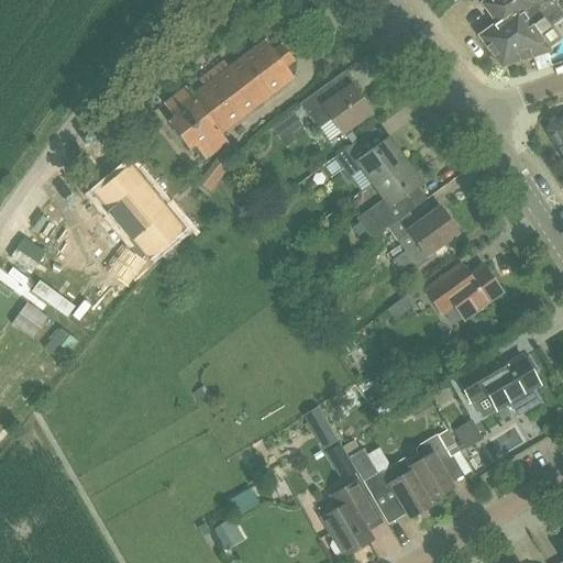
[(495,24),(478,36),(490,52),(530,22),(527,19),(538,11),(537,9),(549,0),(483,0),(479,2),(495,24)]
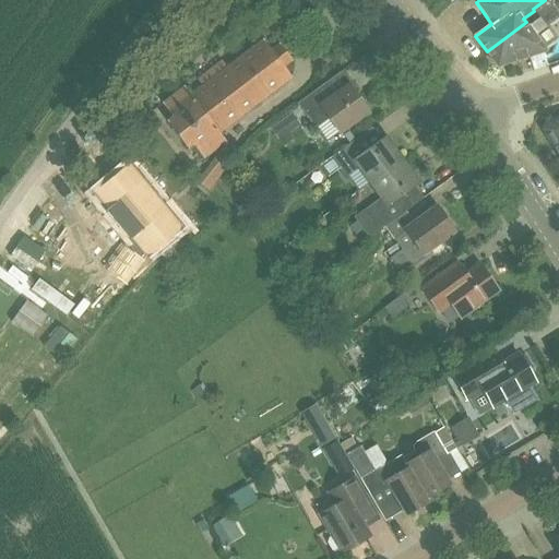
[(526,22),(487,51),(496,64),(498,66),(501,64),(546,50),(544,47),(535,36),(548,27),(546,24),(558,14),(558,8),(552,0),(545,0),(533,9),(534,11),(523,19),(526,22)]
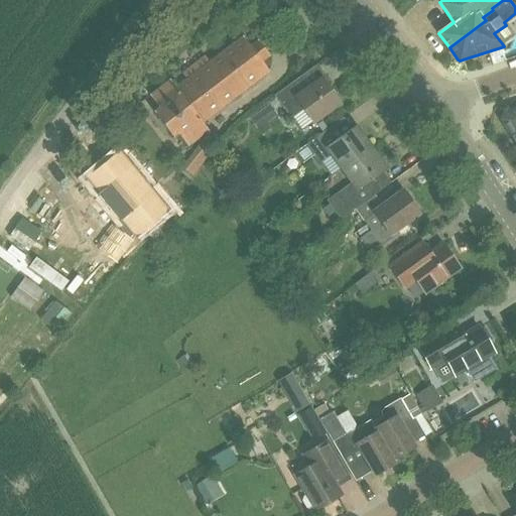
[(258,40),(250,46),(243,37),(176,88),(170,80),(150,95),(159,108),(153,112),(173,138),(178,134),(187,146),(208,131),(202,123),(268,72),(261,61),(269,56),(258,40)]
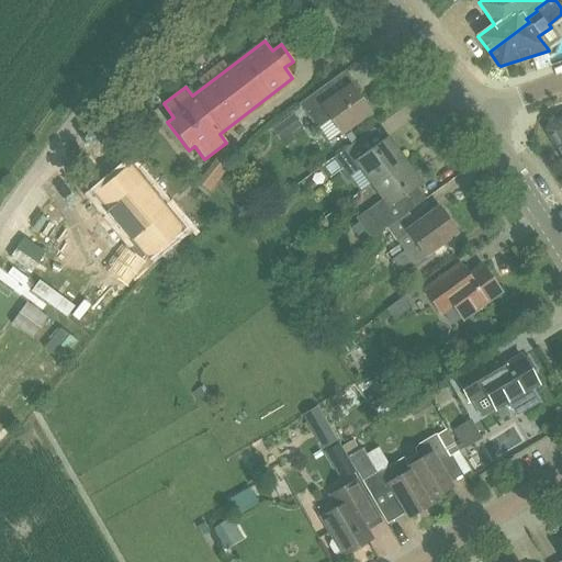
[(337,97),(328,83),(300,104),(317,128),(333,119),(343,132),(370,112),(351,86),(337,97)]
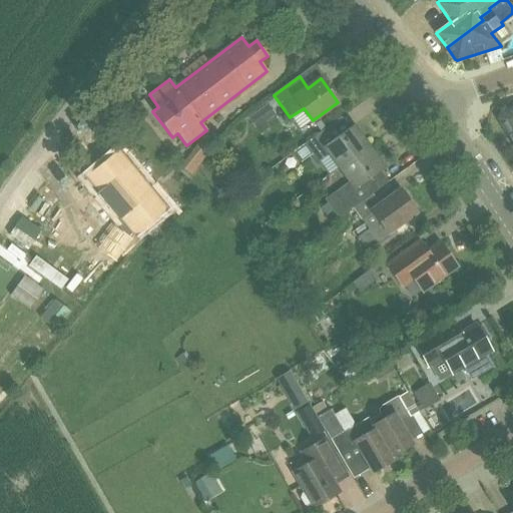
[(268,104),(248,117),(260,133),(268,127),(263,121),(274,113),(268,104)]
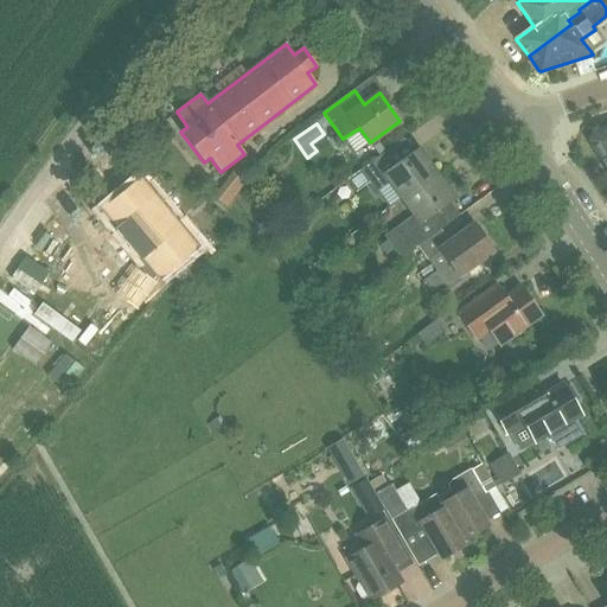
[(606,127),(594,132),(592,140),(590,140),(602,160),(606,157),(606,127)]
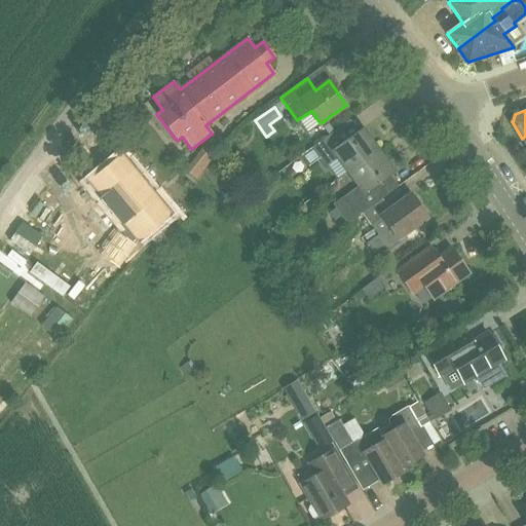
[(313,147),(301,156),(308,167),(322,158),(328,166),(338,158),(348,173),(379,150),(364,128),(343,143),(334,132),(313,147)]
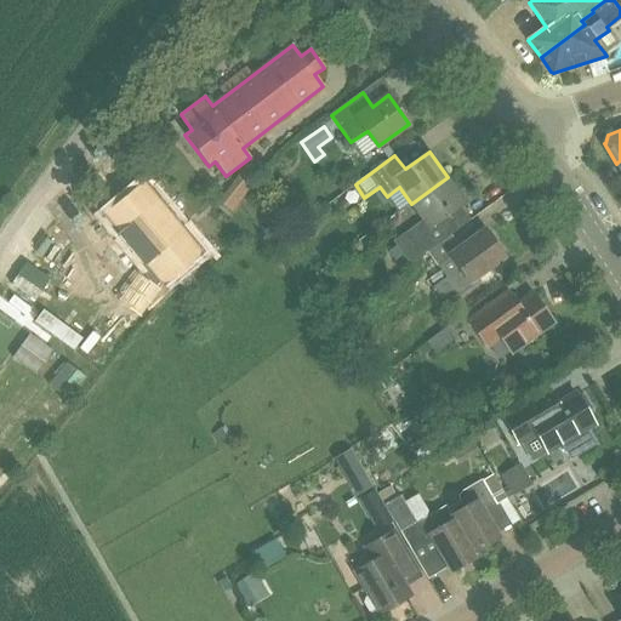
[(408,233),(398,240),(412,262),(423,255),(427,252),(450,235),(451,234),(440,220),(466,203),(448,177),(411,204),(422,221),(406,232),(408,233)]
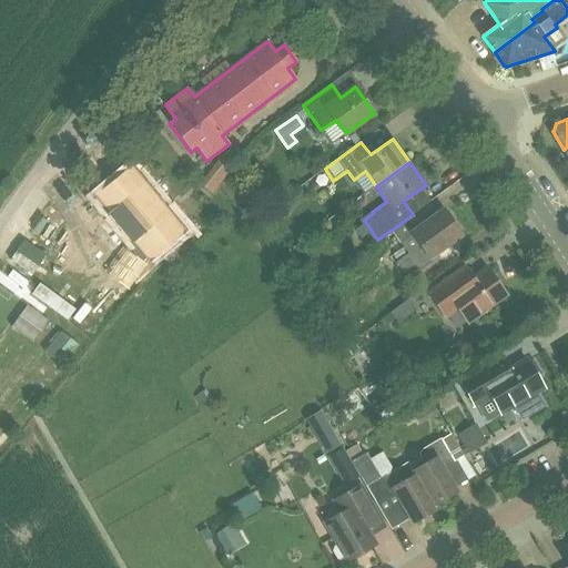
[(188,231),(166,205),(152,189),(148,183),(133,166),(132,164),(131,166),(132,168),(95,198),(94,195),(93,196),(108,214),(108,215),(109,215),(132,243),(131,243),(132,244),(133,244),(146,261),(149,263),(150,262),(149,261),(185,231),(185,232),(188,231)]
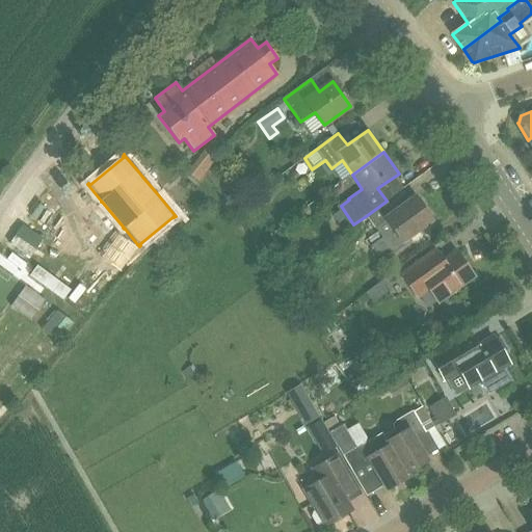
[(148,163),(138,171),(142,177),(152,168),(148,163)]
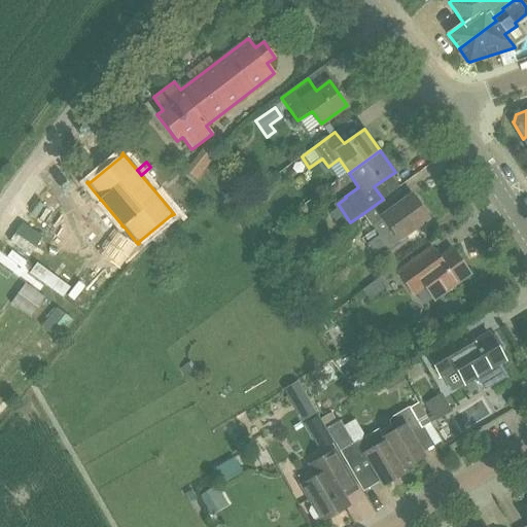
[(231,207),(244,197),(238,186),(223,197),(231,207)]
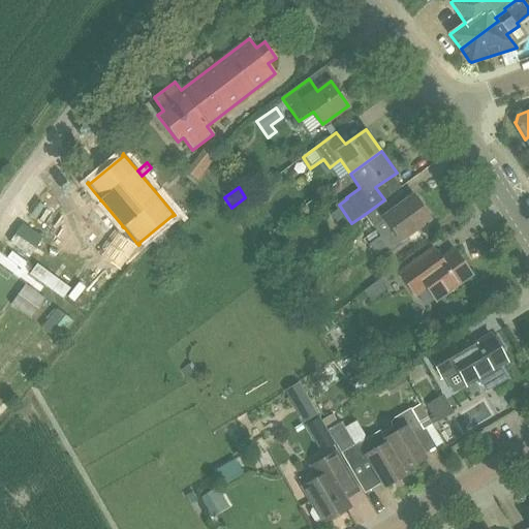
[(369,223),(372,226),(380,237),(368,245),(379,260),(402,244),(401,240),(430,218),(413,194),(392,211),(383,200),(364,215),(369,223)]
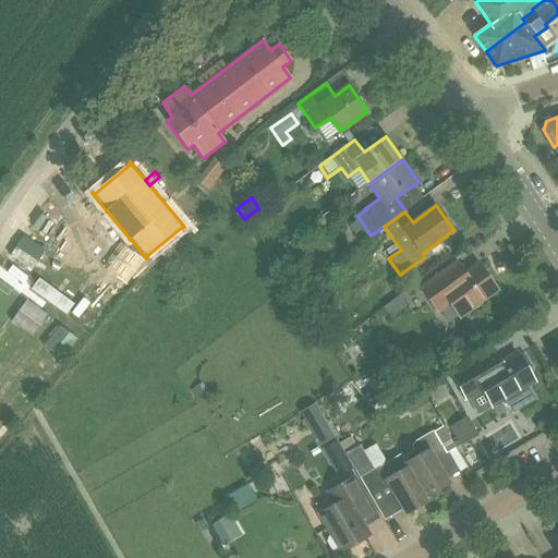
[(458,264),(445,273),(422,288),(438,311),(449,303),(460,317),(497,291),(478,265),(465,275),(458,264)]
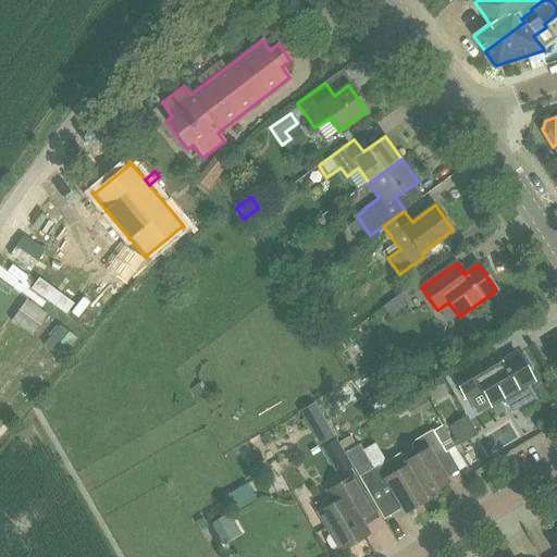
[(502,362),(495,350),(453,375),(466,397),(482,387),(492,405),(506,396),(514,410),(535,397),(527,384),(533,381),(527,369),(531,367),(524,355),(519,357),(517,354),(502,362)]
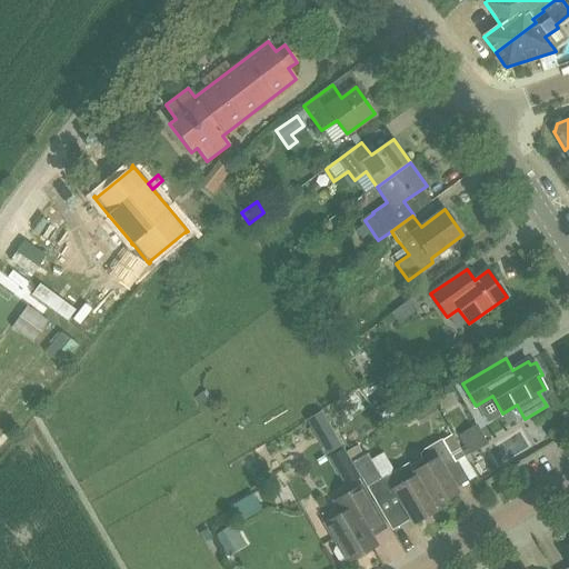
[(396,395),(375,408),(386,427),(407,413),(396,395)]
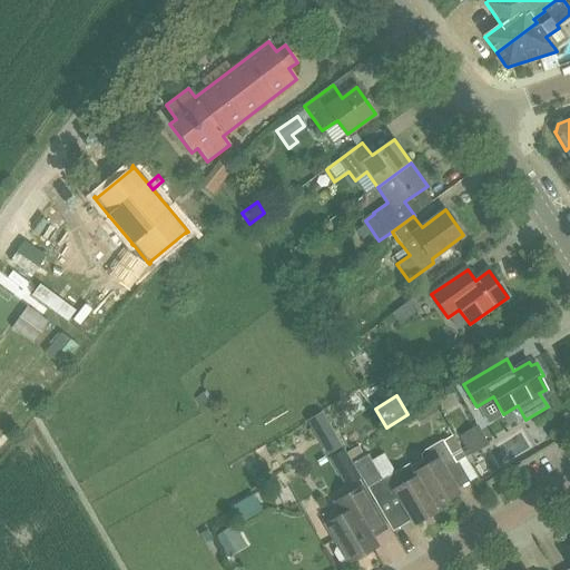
[(431,400),(412,412),(421,426),(440,414),(431,400)]
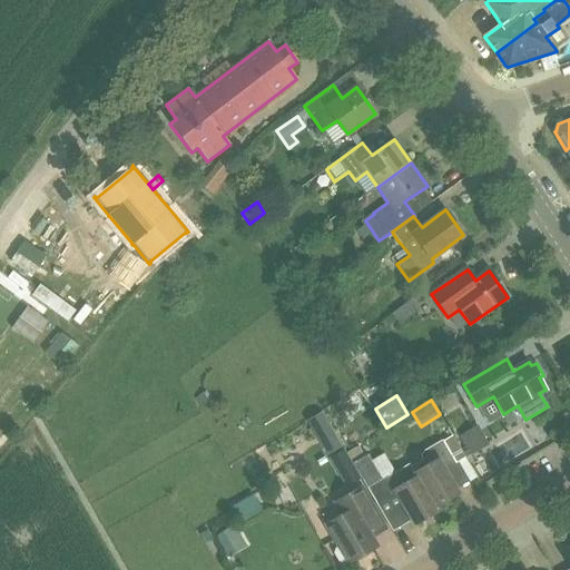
[(310,423),(315,432),(318,430),(333,452),(341,446),(322,415),(321,413),(308,421),(310,423)]
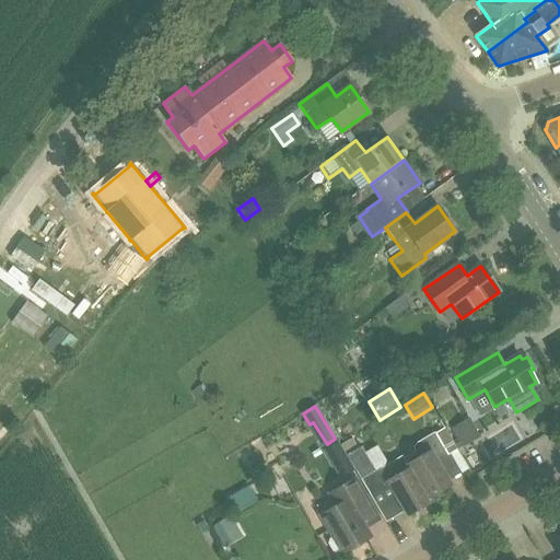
[(462,446),(480,438),(470,417),(451,427),(462,446)]
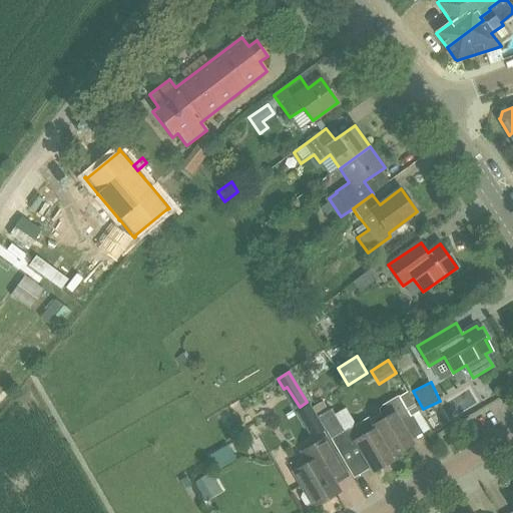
[(381,415),(385,420),(374,426),(395,461),(395,460),(393,457),(413,445),(401,424),(411,418),(411,417),(419,412),(408,393),(383,407),(382,411),(381,415)]
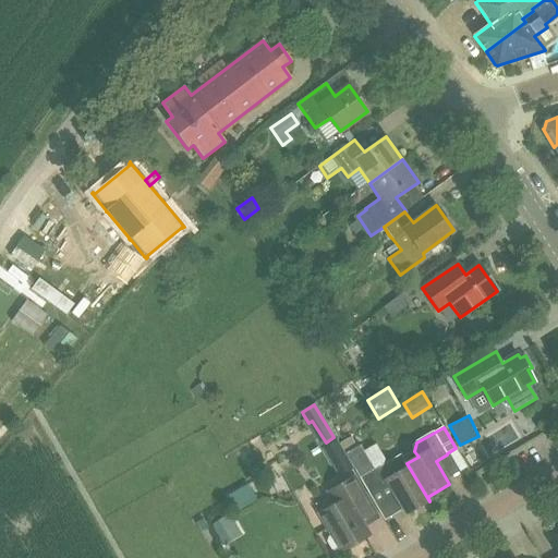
[(337,443),(325,449),(340,475),(352,469),(337,443)]
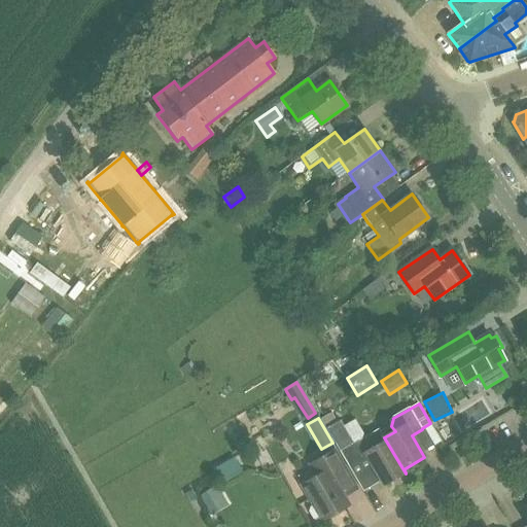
[(349,435),(336,444),(348,465),(365,455),(384,486),(406,473),(384,437),(380,430),(354,446),(349,435)]
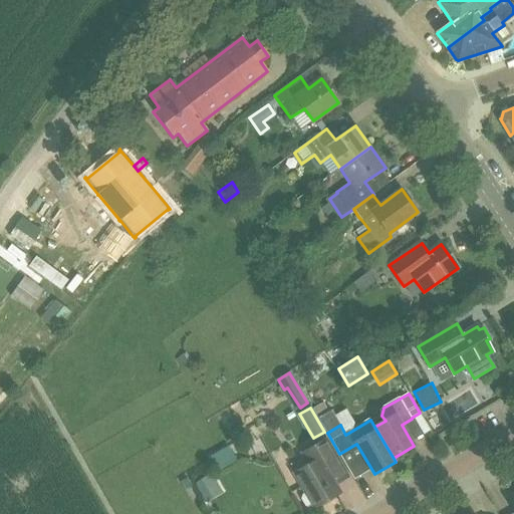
[(315,508),(340,493),(335,485),(348,477),(326,440),(303,454),(309,465),(295,474),(306,493),(302,495),(301,499),(305,506),(310,507),(313,505),(315,508)]
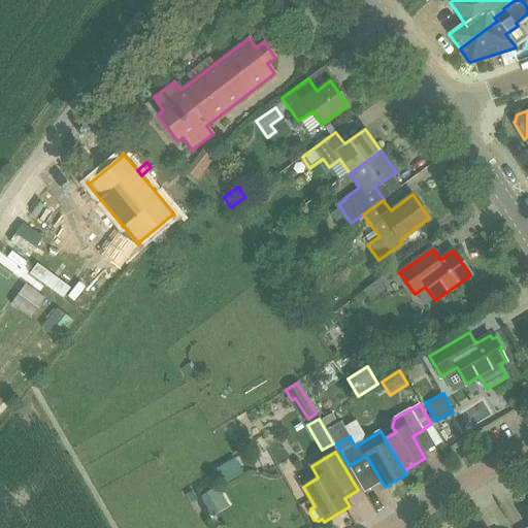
[(222,482),(241,473),(236,459),(216,467),(222,482)]
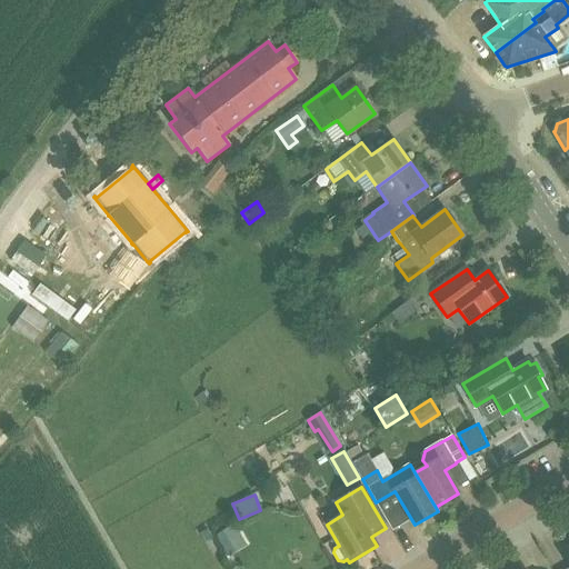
[(216,536),(222,548),(240,538),(233,526),(216,536)]
